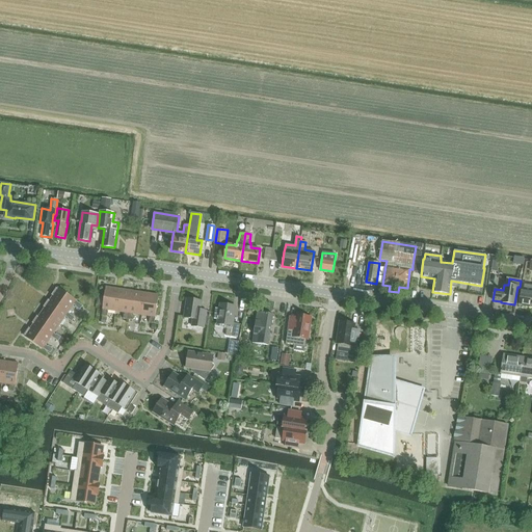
[(521,291),(519,306),(531,307),(531,286),(525,285),(523,292),(521,291)]
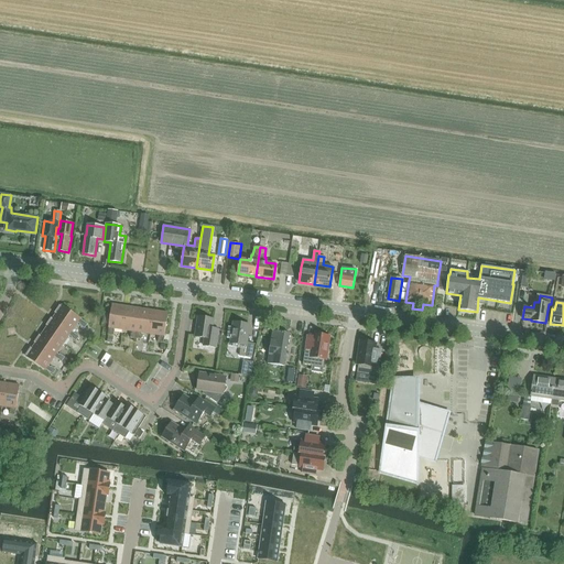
[(53,318),(72,332),(78,323),(80,325),(79,325),(85,328),(88,324),(80,320),(60,305),(54,313),(55,313),(56,314),(53,318)]
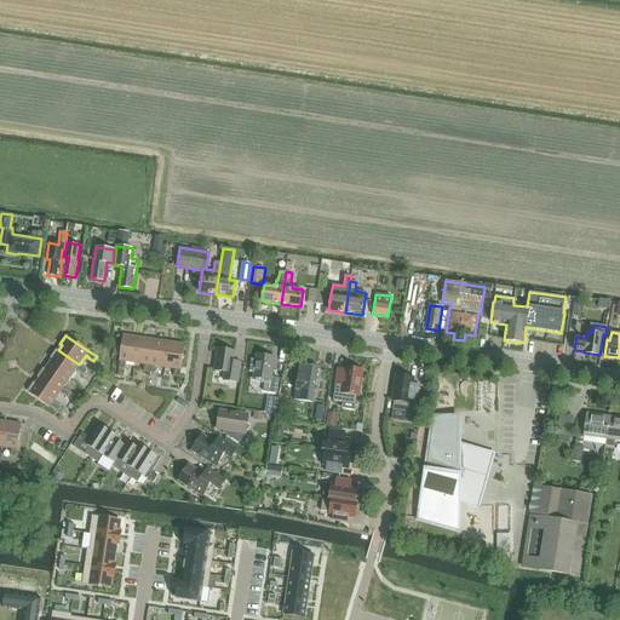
[(124,336),(119,368),(125,368),(125,363),(125,361),(136,362),(138,339),(132,338),(133,337),(124,336)]
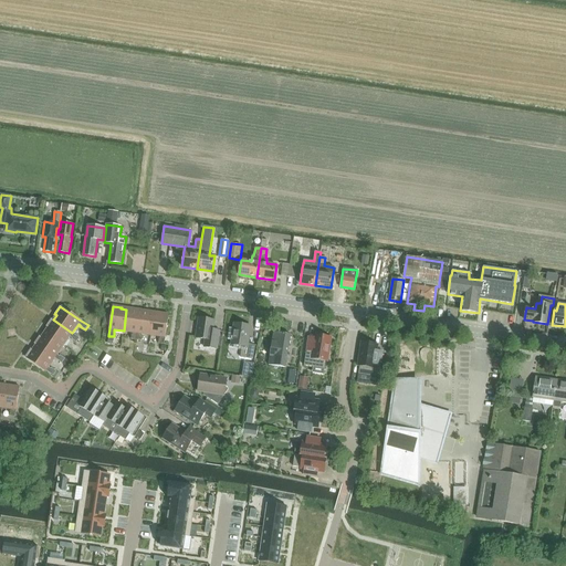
[(126,310),(124,331),(133,333),(133,334),(132,334),(130,339),(136,339),(140,310),(132,308),(132,311),(126,310)]
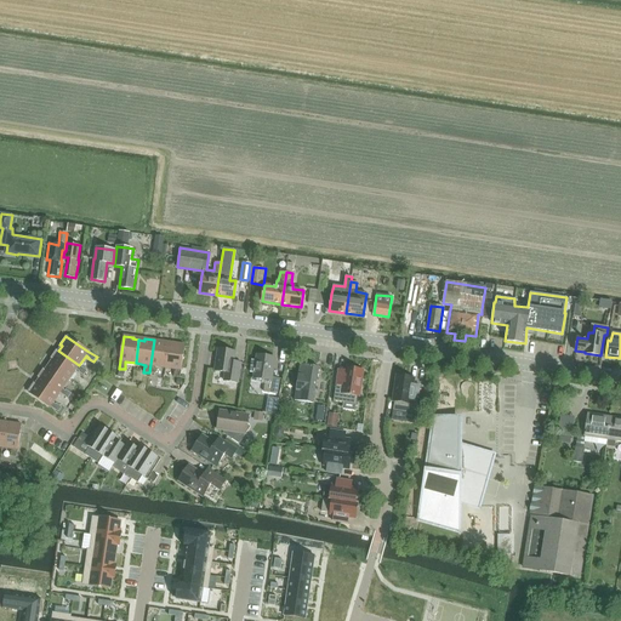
[(154,340),(149,372),(155,374),(157,369),(155,369),(155,366),(165,368),(169,345),(163,343),(163,341),(154,340)]
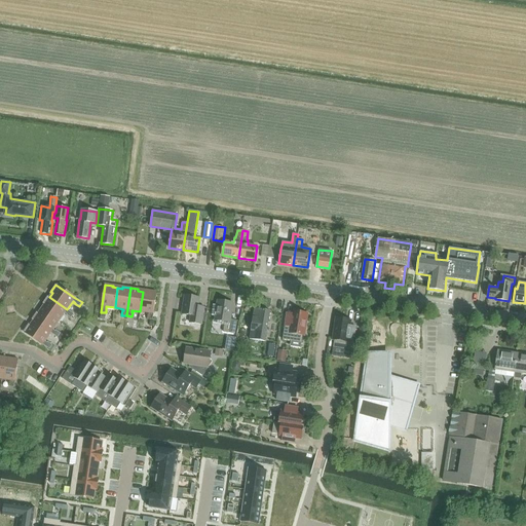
[(143,292),(140,311),(149,312),(149,314),(148,314),(147,318),(152,320),(156,292),(148,291),(148,292),(143,292)]
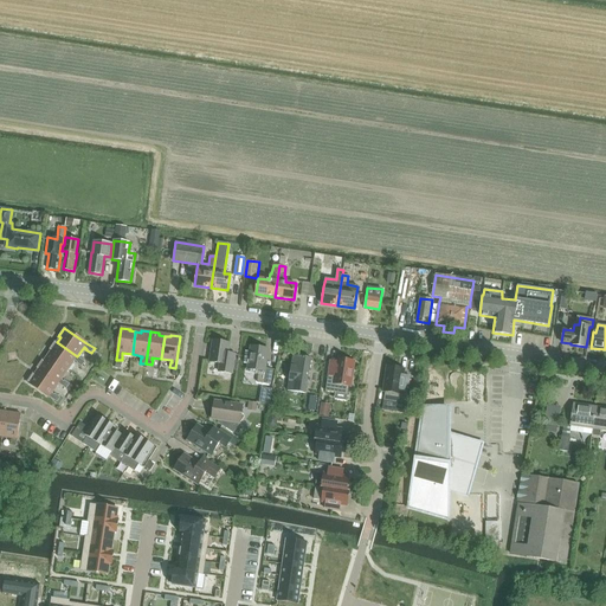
[(220,362),(219,371),(233,373),(236,354),(229,353),(230,342),(214,340),(211,361),(220,362)]
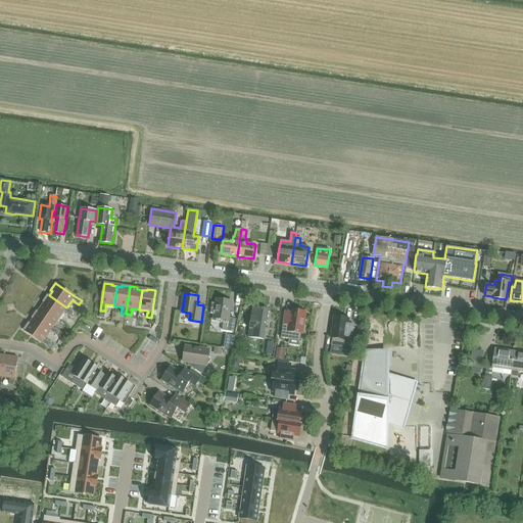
[(41,307),(58,320),(64,311),(66,313),(65,314),(70,317),(74,313),(66,307),(49,295),(49,296),(47,295),(48,295),(47,294),(42,301),(43,302),(43,301),(44,302),(41,307)]
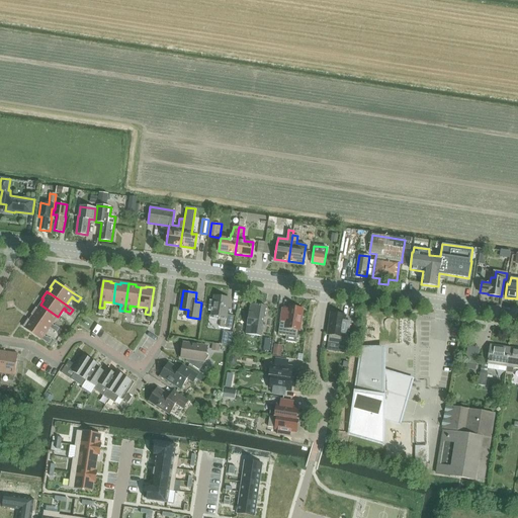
[(216,295),(211,325),(222,326),(221,326),(233,328),(235,316),(228,315),(231,297),(216,295)]
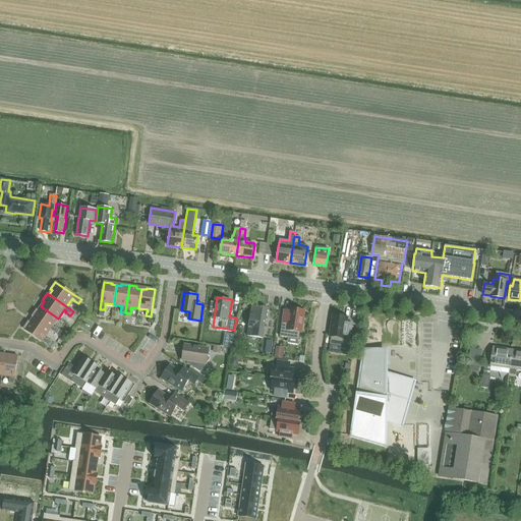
[(252,305),(247,336),(263,339),(267,308),(252,305)]
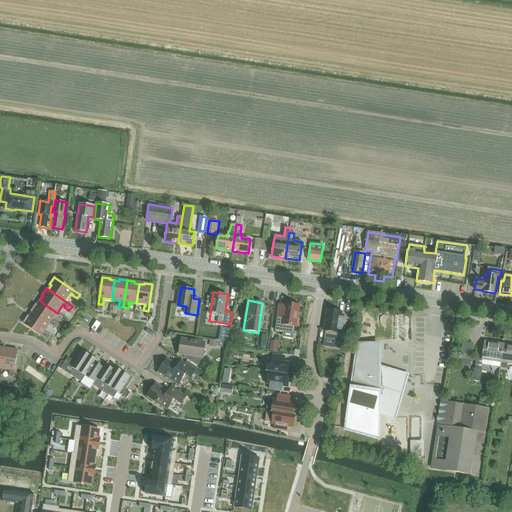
[(32,313),(49,324),(56,329),(59,325),(54,321),(54,322),(52,321),(57,313),(40,301),(37,305),(36,305),(36,304),(35,304),(31,311),(33,312),(32,313)]
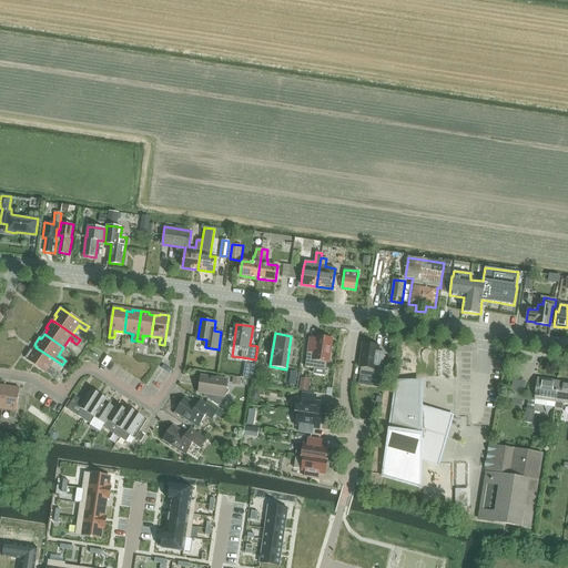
[(316,338),(310,337),(305,366),(325,369),(326,362),(328,362),(332,338),(322,337),(322,338),(316,337),(316,338)]
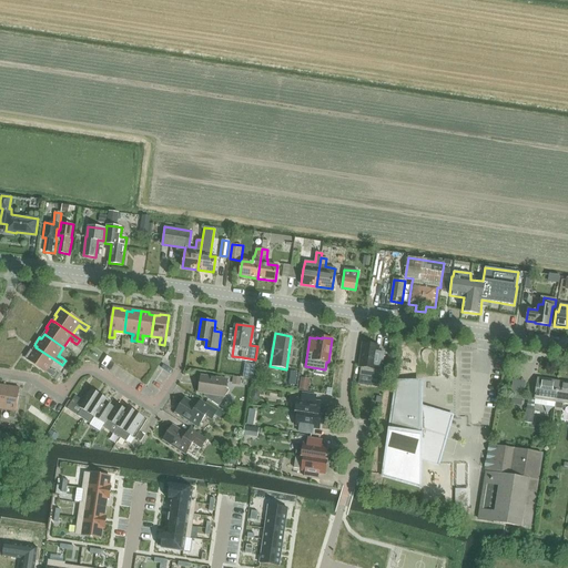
[(359,375),(381,378),(384,353),(377,352),(378,347),(373,346),(373,345),(363,344),(359,367),(361,367),(359,375)]
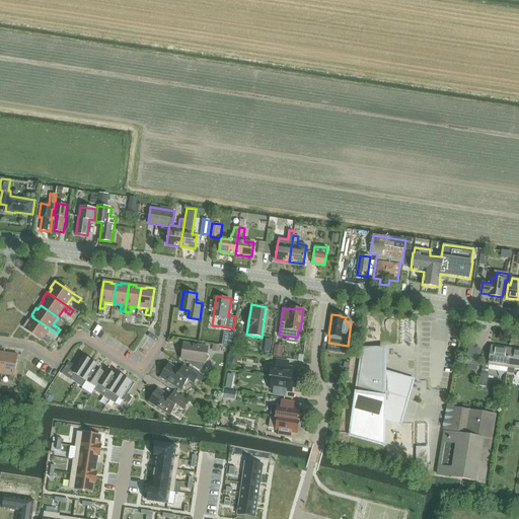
[(49,345),(52,341),(47,338),(47,339),(45,337),(50,328),(32,317),(29,321),(28,320),(28,319),(23,326),(24,327),(24,328),(42,341),(42,340),(49,345)]
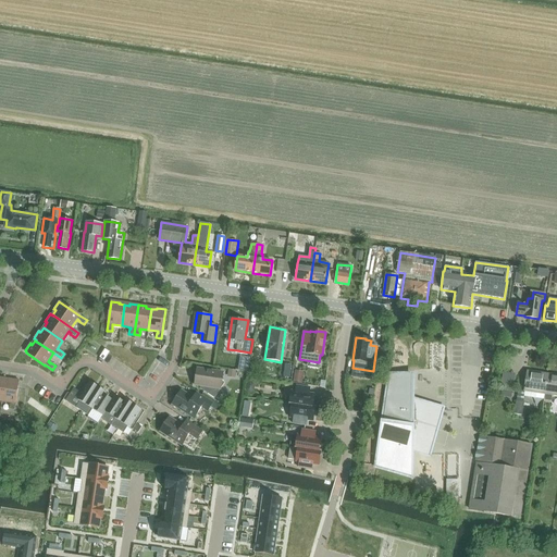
[(250,358),(240,357),(238,370),(248,372),(250,358)]
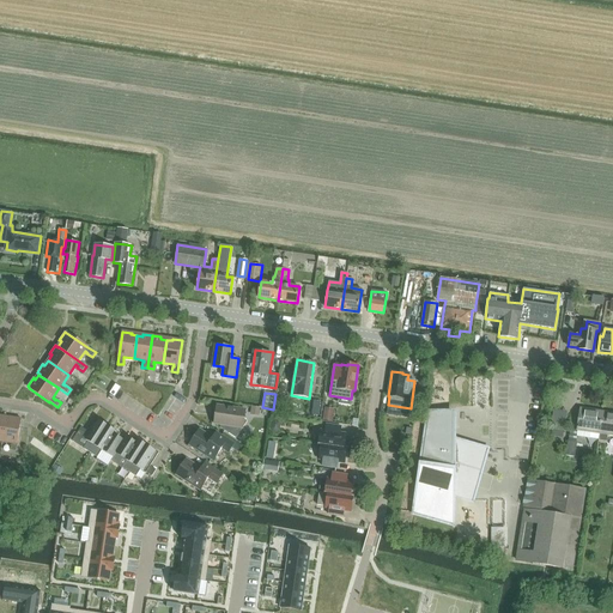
[(217,405),(214,424),(220,425),(220,428),(236,438),(248,422),(244,419),(246,410),(217,405)]
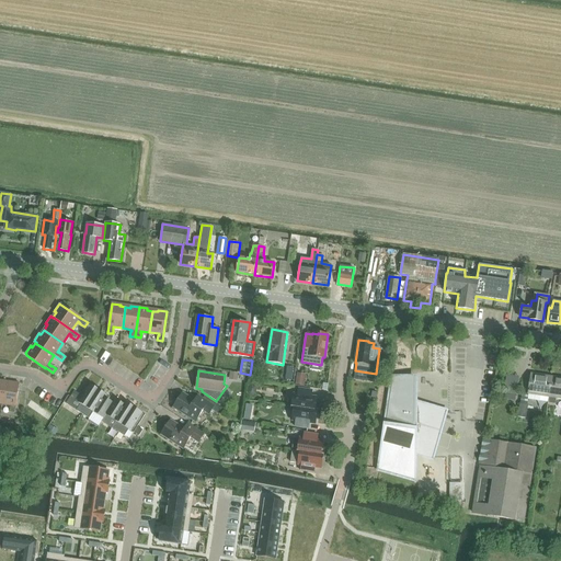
[(529,393),(549,396),(552,376),(533,373),(529,393)]
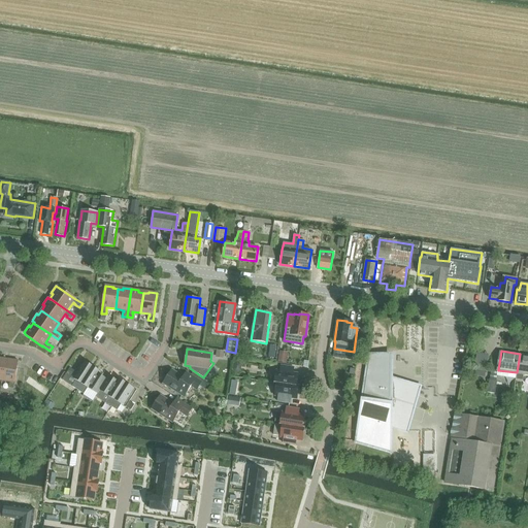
[(287,363),(288,355),(278,354),(277,362),(287,363)]
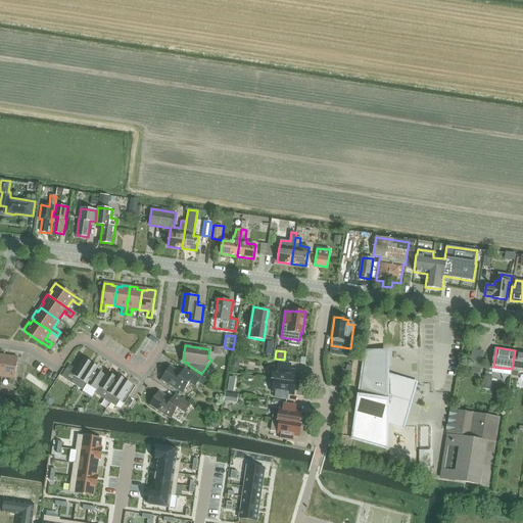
[(511,375),(518,376),(519,370),(522,371),(522,351),(515,350),(512,369),(511,375)]
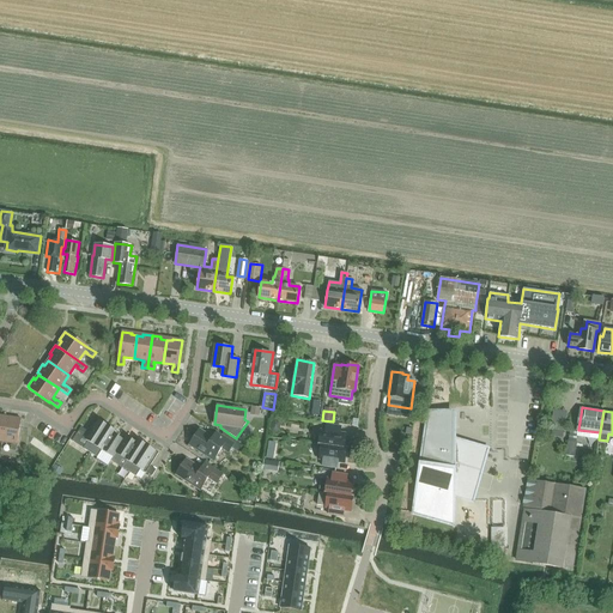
[(416,513),(454,523),(454,493),(459,493),(459,495),(473,499),(487,448),(455,439),(455,412),(430,412),(416,513)]
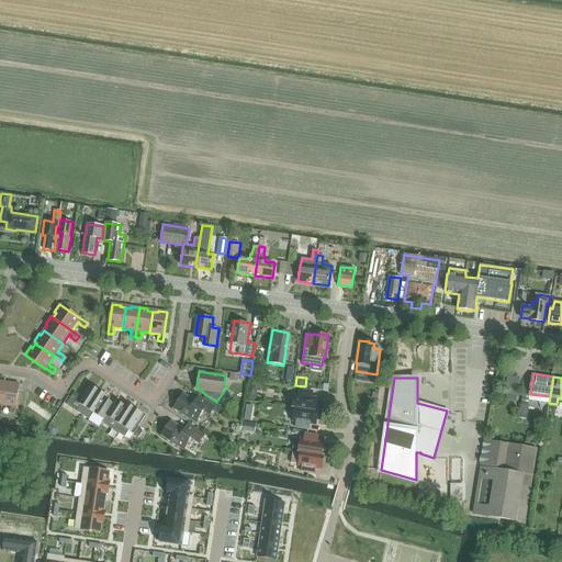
[(6,383),(2,405),(11,406),(11,408),(10,408),(9,413),(14,414),(18,392),(19,384),(10,382),(10,384),(6,383)]
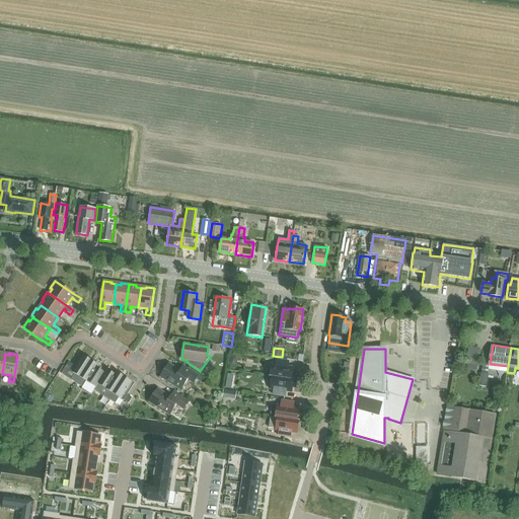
[(69,362),(65,367),(71,371),(70,371),(75,374),(71,380),(77,383),(91,361),(81,354),(74,365),(69,362)]
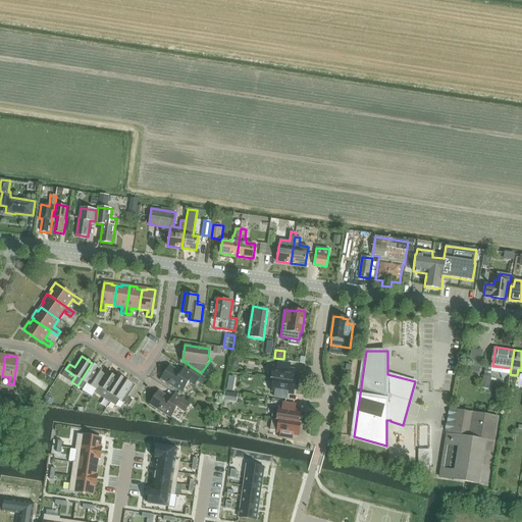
[(273,367),(271,378),(273,378),(293,382),(295,370),(290,369),(291,363),(278,361),(277,367),(273,367)]
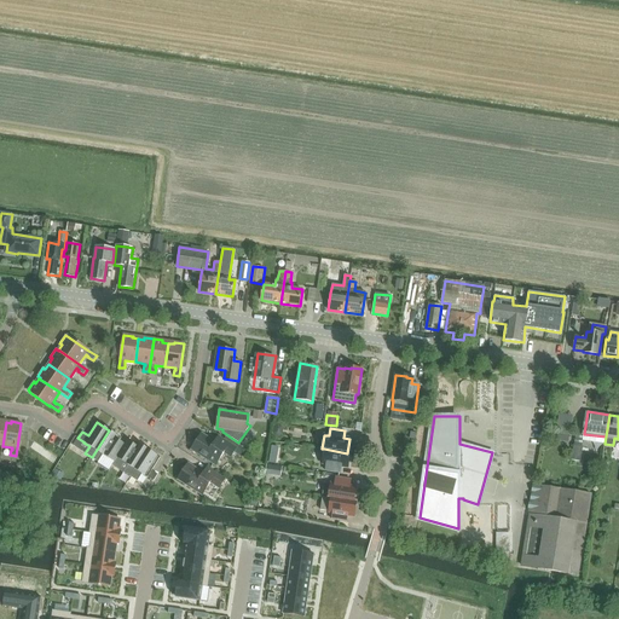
[(109,431),(92,457),(98,462),(103,455),(109,458),(115,462),(117,457),(126,445),(120,441),(121,438),(109,431)]
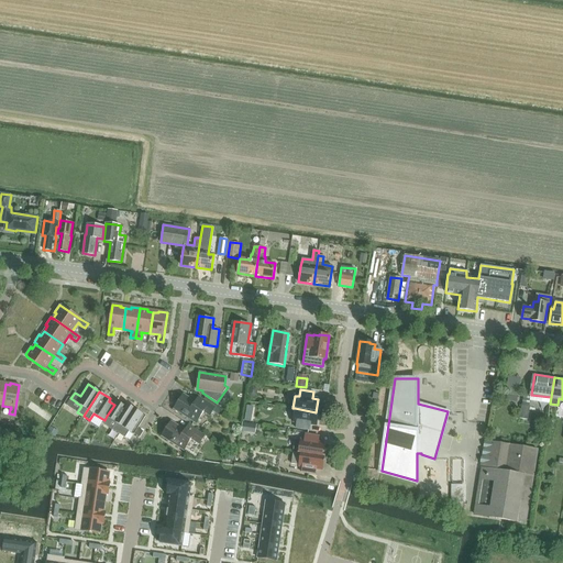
[(175,408),(197,422),(205,411),(211,416),(217,406),(200,396),(197,401),(185,394),(175,408)]
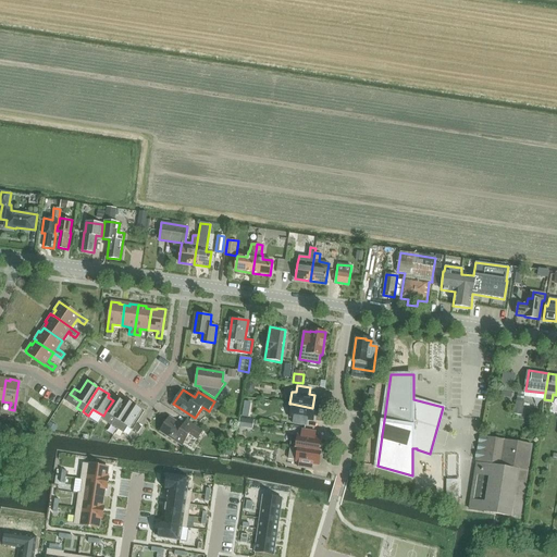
[(113,400),(106,411),(111,416),(115,419),(111,425),(116,429),(118,429),(134,405),(123,397),(121,400),(115,396),(113,400)]
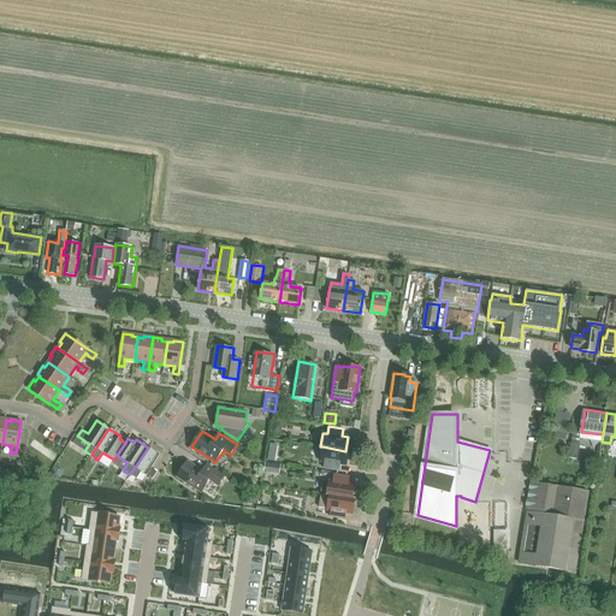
[(570,443),(568,457),(578,458),(580,444),(579,444),(572,444),(570,443)]
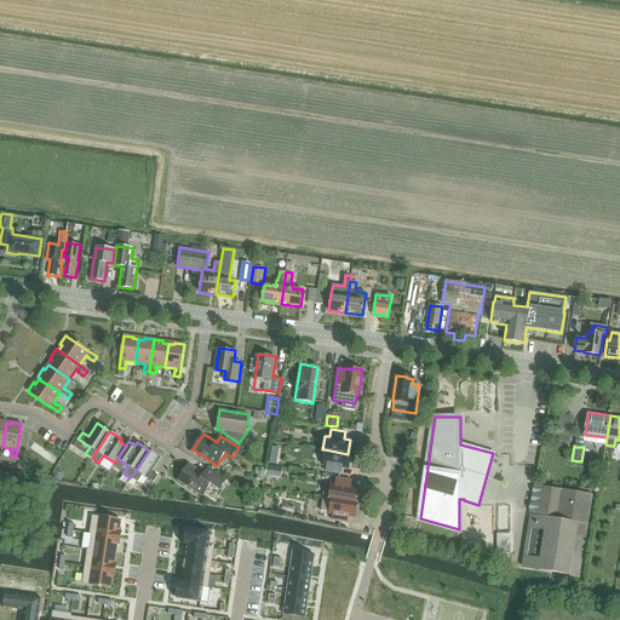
[(325,449),(323,464),(327,464),(326,471),(340,474),(342,466),(349,468),(350,454),(348,454),(325,449)]
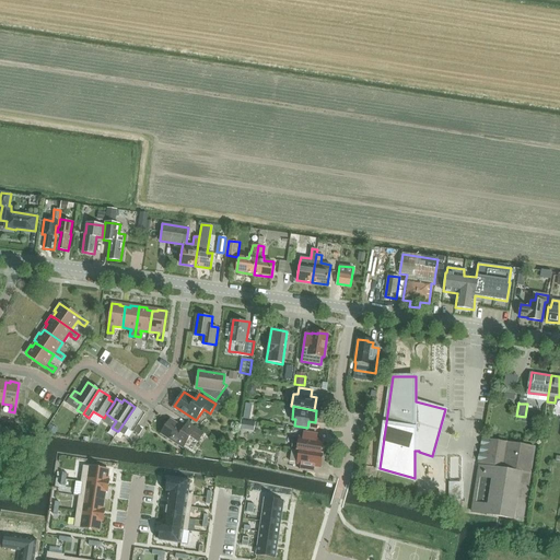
[(135,407),(118,431),(125,435),(128,429),(133,432),(139,435),(142,430),(137,426),(146,413),(135,407)]
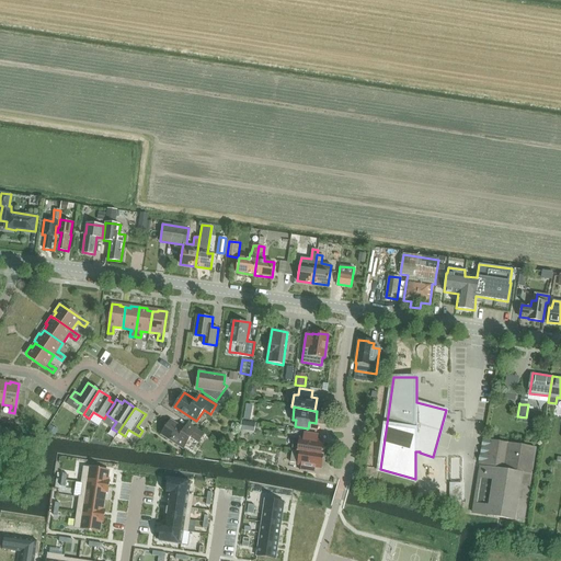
[(205,434),(190,423),(186,428),(172,420),(169,425),(165,426),(165,428),(162,434),(184,449),(191,438),(199,443),(205,434)]
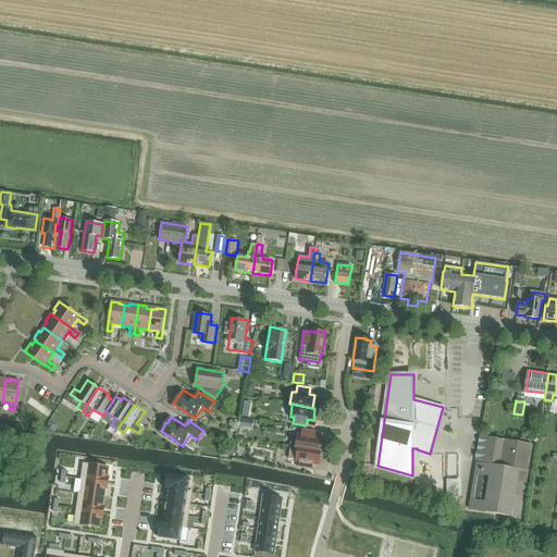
[(239,419),(238,426),(243,428),(244,423),(252,424),(254,421),(239,419)]
